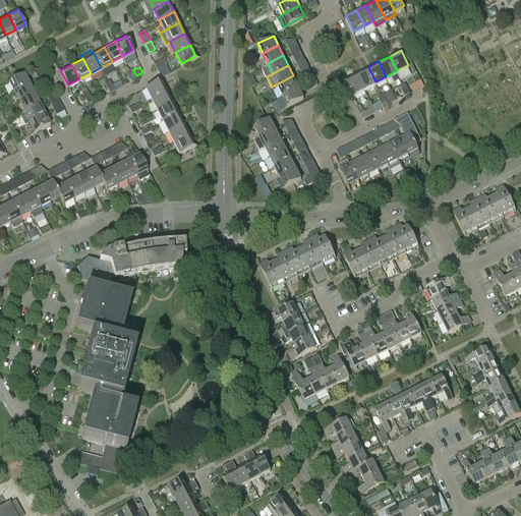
[(375,81),(368,67),(357,72),(364,88),(375,81)]
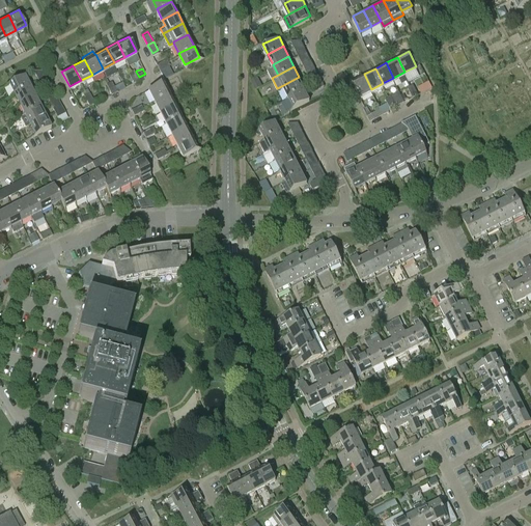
[(15,91),(30,83),(24,73),(9,81),(15,91)]
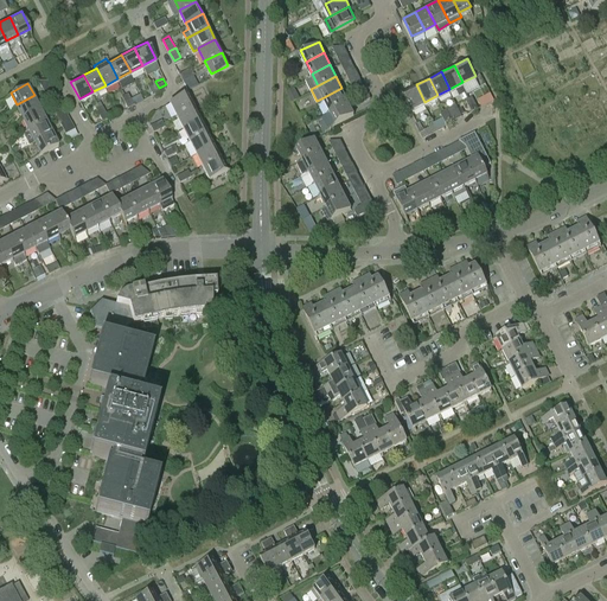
[(425,102),(416,84),(403,91),(411,108),(425,102)]
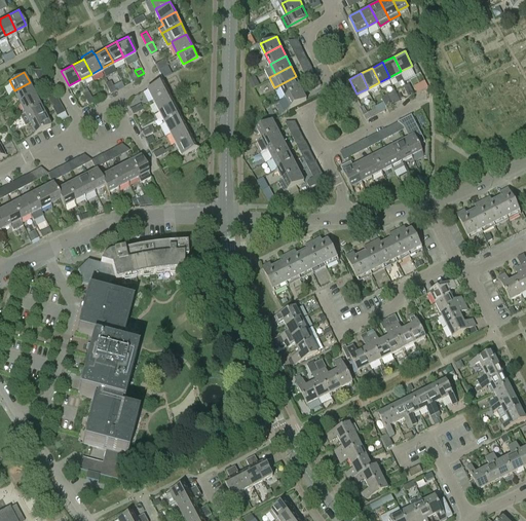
[(296,76),(280,84),(286,94),(301,86),(296,76)]
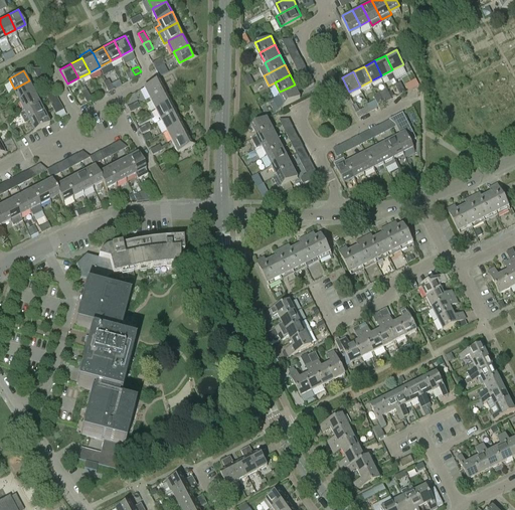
[(149,96),(163,88),(158,77),(143,85),(149,96)]
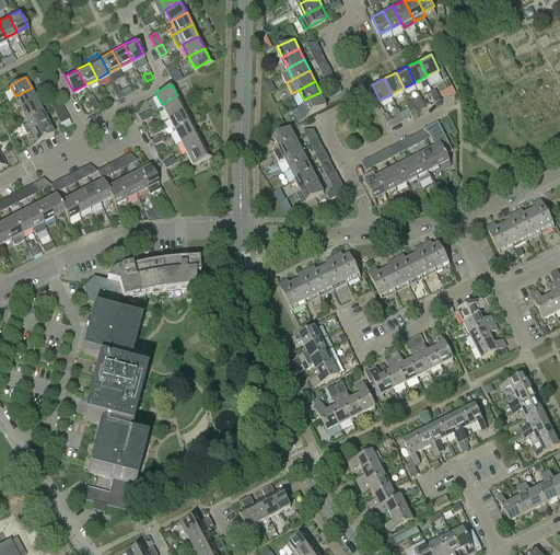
[(32,88),(15,96),(21,106),(37,99),(32,88)]
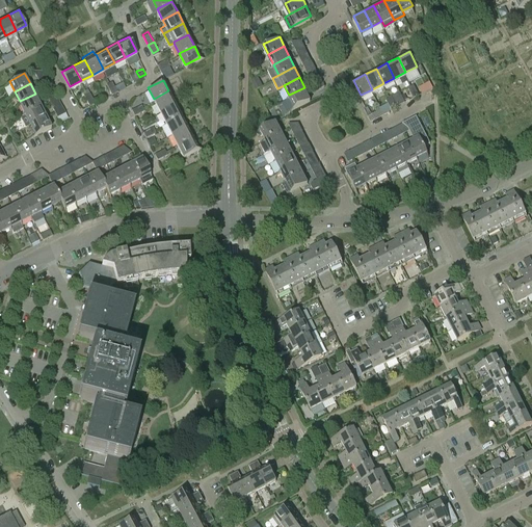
[(310,98),(304,87),(289,95),(294,106),(310,98)]
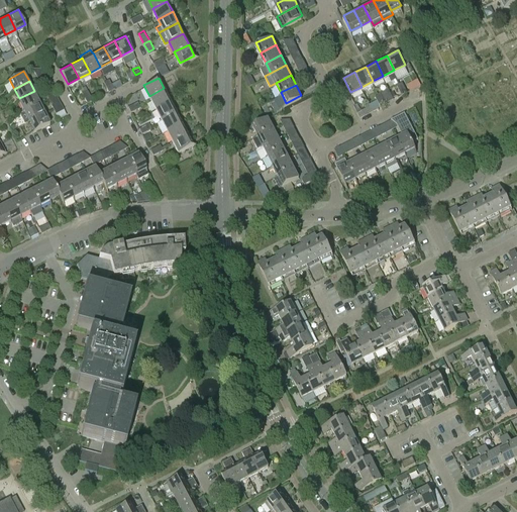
[(170,99),(164,88),(149,96),(156,107),(170,99)]
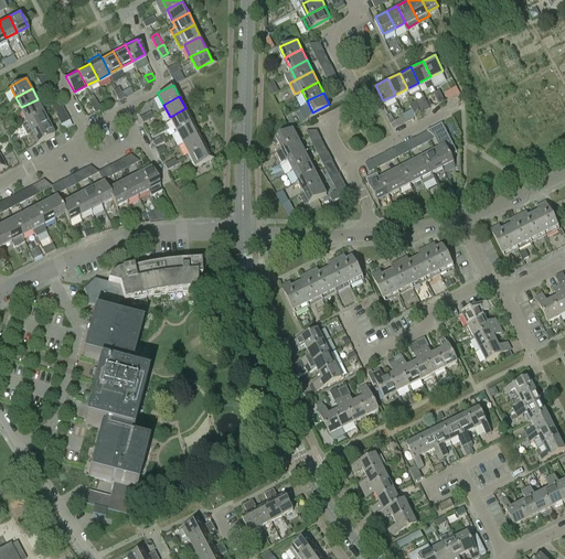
[(43,110),(38,99),(21,107),(27,118),(43,110)]
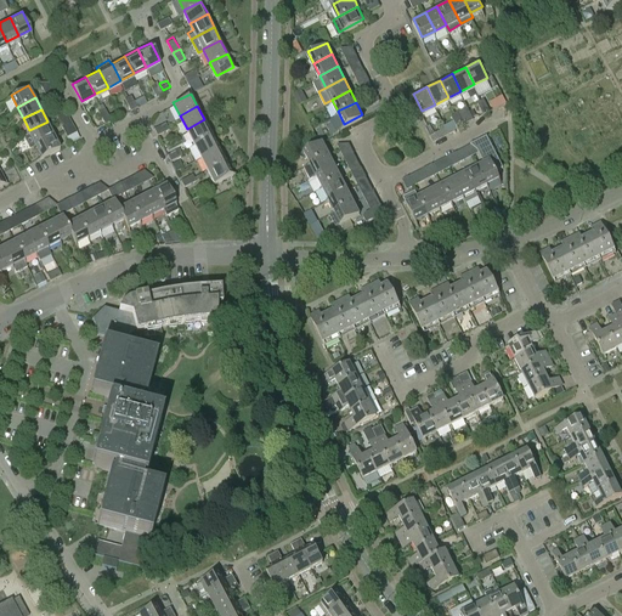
[(159,123),(163,129),(169,125),(165,119),(159,123)]
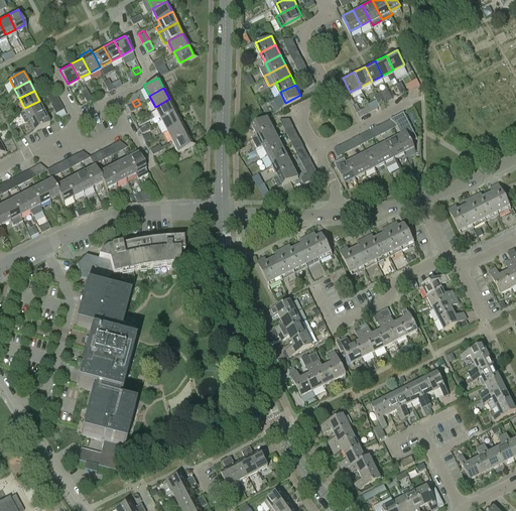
[(175,110),(169,99),(155,107),(160,117),(175,110)]
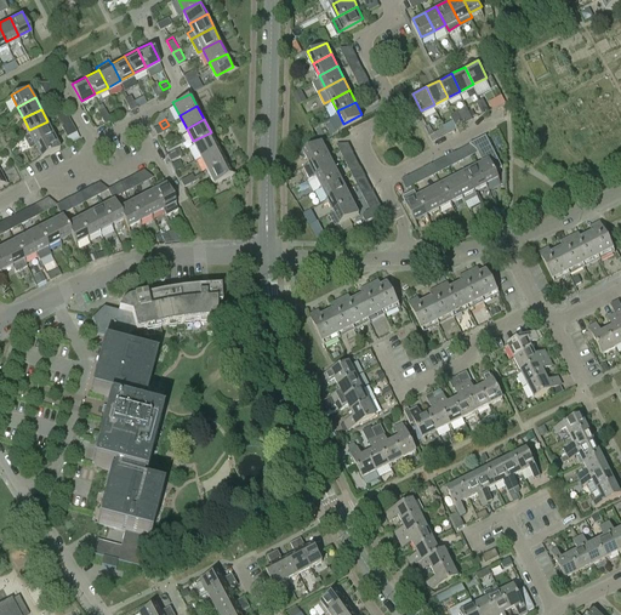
[(24,134),(30,144),(35,142),(53,132),(47,121),(29,130),(24,134)]
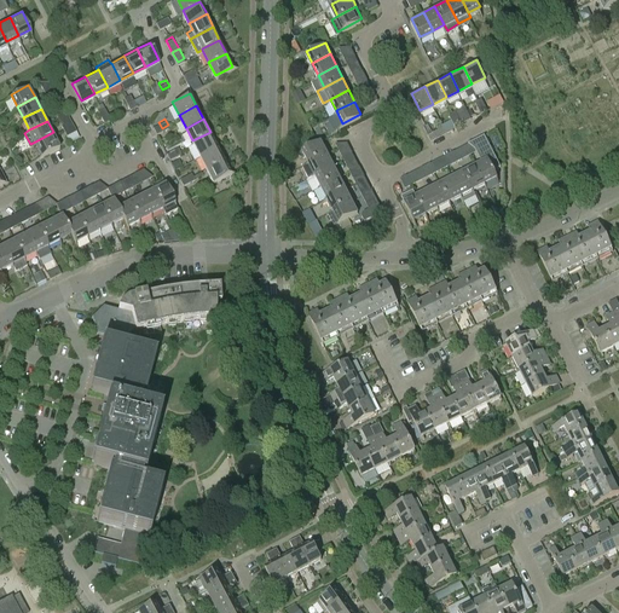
[(485,132),(485,131),(473,137),(468,140),(474,145),(476,148),(482,158),(475,162),(485,180),(497,174),(493,167),(501,163),(485,132)]
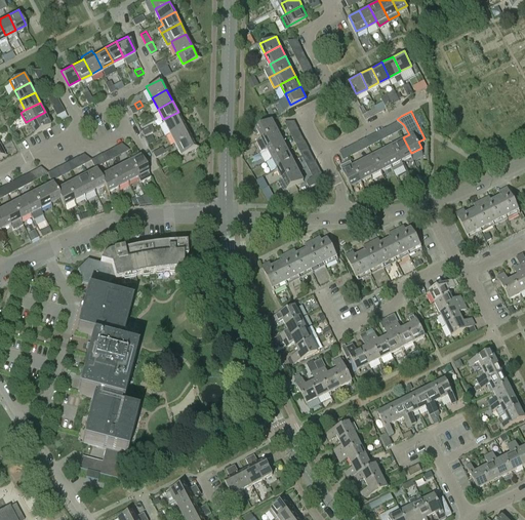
[(45,112),(30,120),(36,130),(50,123),(45,112)]
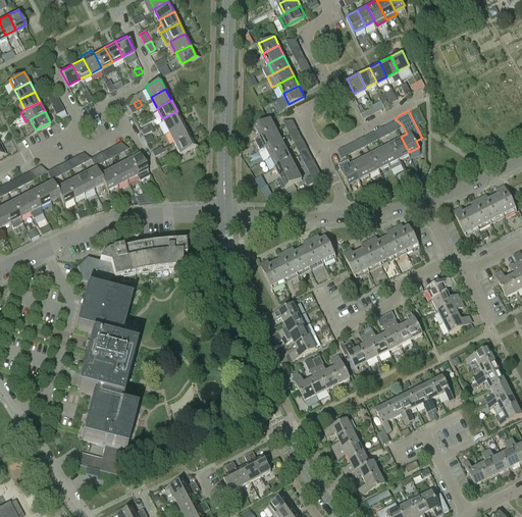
[(162,118),(158,121),(163,132),(168,130),(183,121),(177,111),(162,118)]
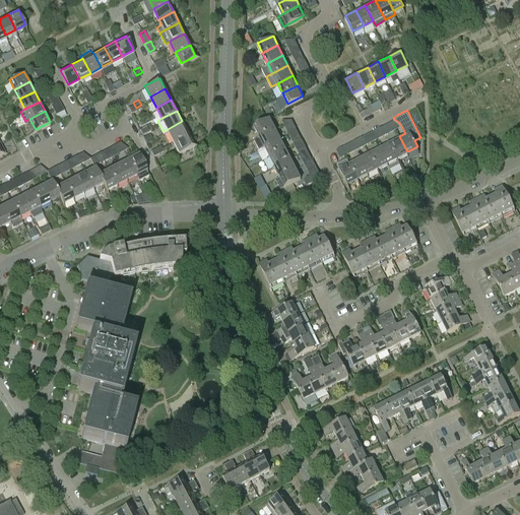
[(259,134),(275,126),(270,116),(254,124),(259,134)]
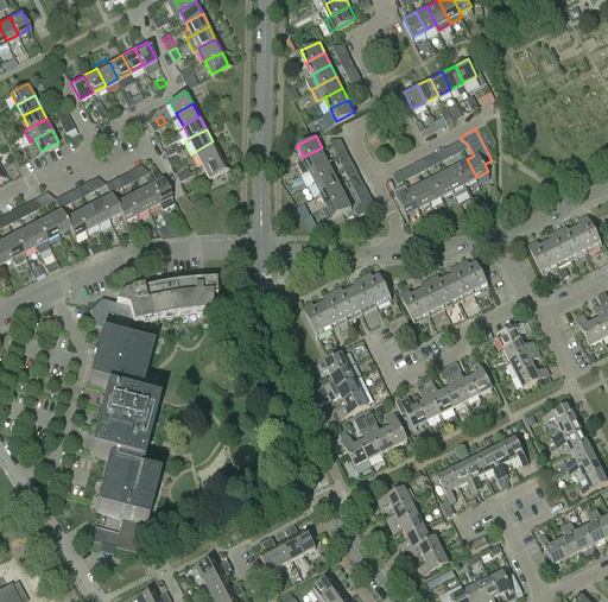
[(220,154),(213,141),(196,151),(203,163),(220,154)]
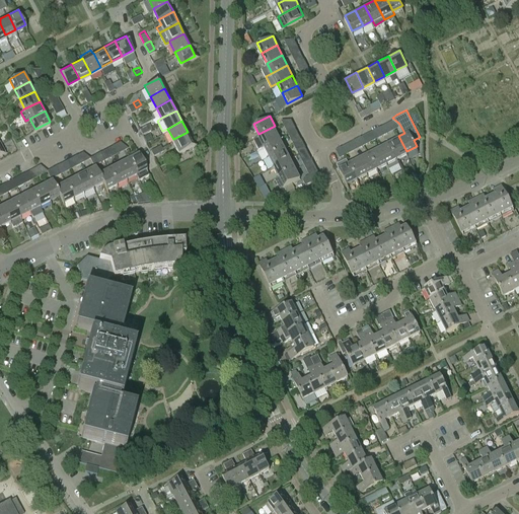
[(380,124),(376,126),(384,132),(388,130),(380,124)]
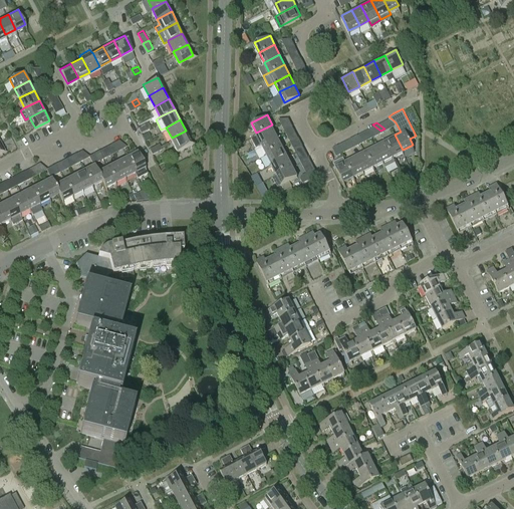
[(272,124),(256,133),(251,135),(256,146),(261,143),(277,135),(272,124)]
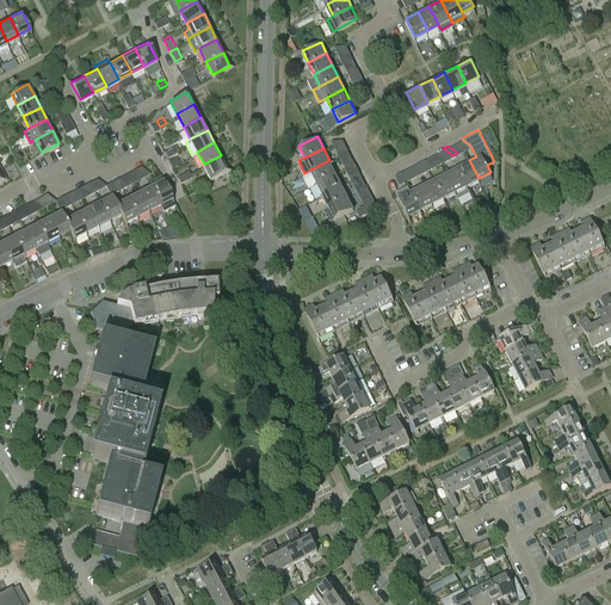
[(452,155),(443,148),(439,149),(439,150),(448,158),(452,155)]
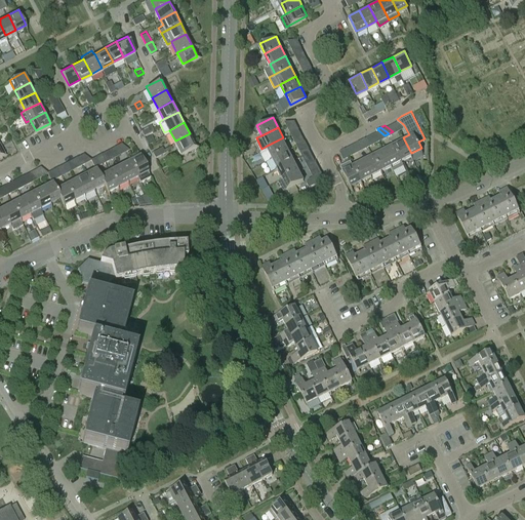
[(146,134),(145,134),(148,141),(149,141),(154,137),(151,132),(146,134)]
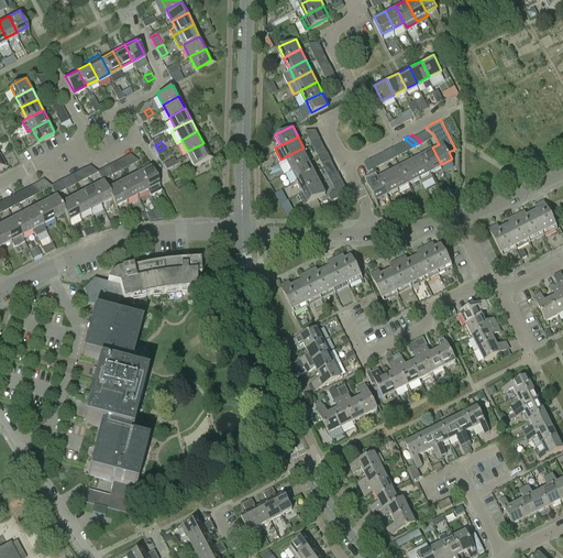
[(203,143),(188,151),(194,163),(210,155),(203,143)]
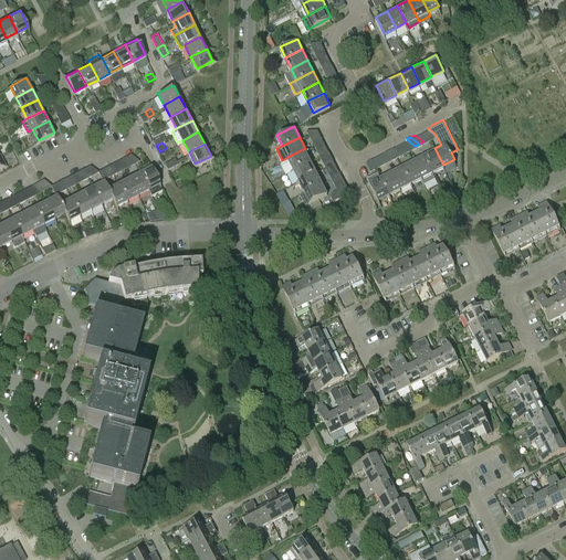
[(394,146),(389,148),(397,155),(401,152),(394,146)]
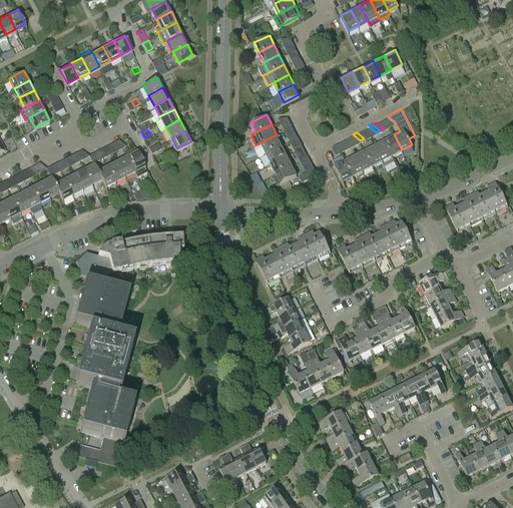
[(282,143),(277,134),(261,142),(266,151),(282,143)]
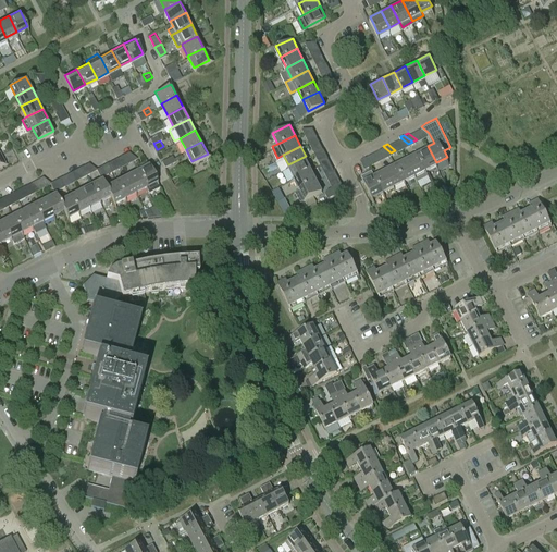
[(391,152),(383,146),(379,148),(386,155),(391,152)]
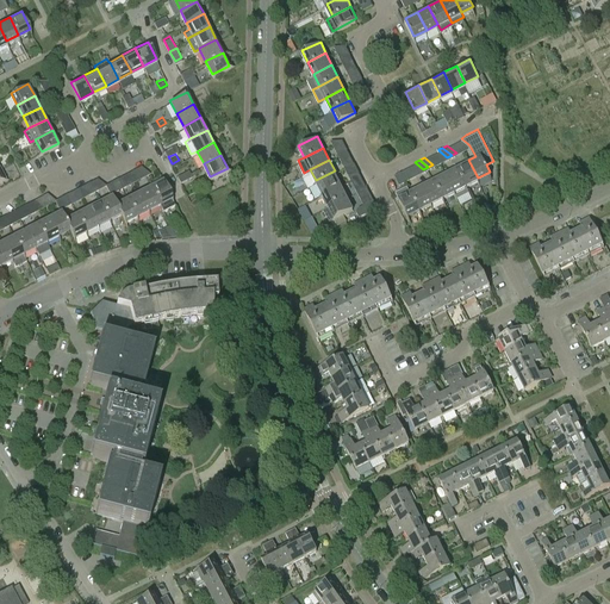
[(478,178),(468,160),(456,166),(466,184),(478,178)]
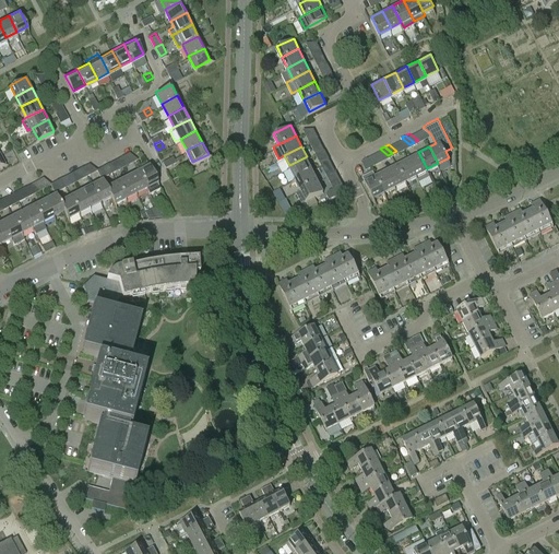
[(125,152),(133,158),(138,156),(129,150),(125,152)]
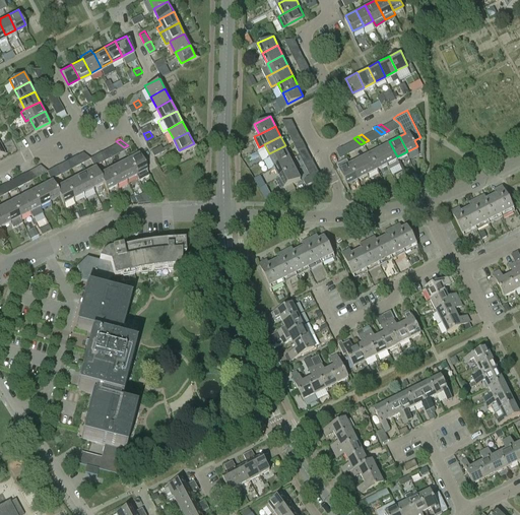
[(120,149),(124,147),(116,141),(113,143),(112,143),(120,149)]
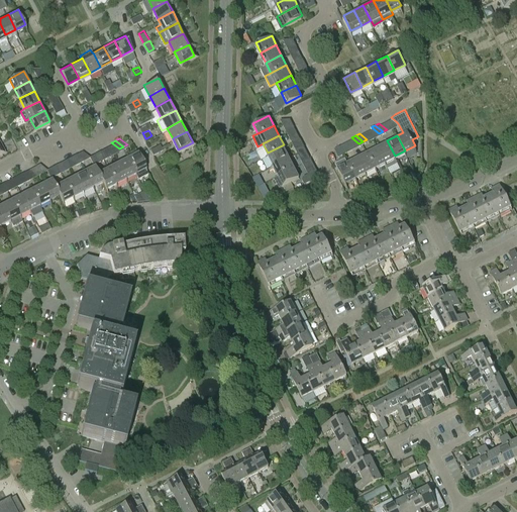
[(387,140),(378,145),(385,161),(386,161),(388,165),(398,161),(395,156),(387,140)]
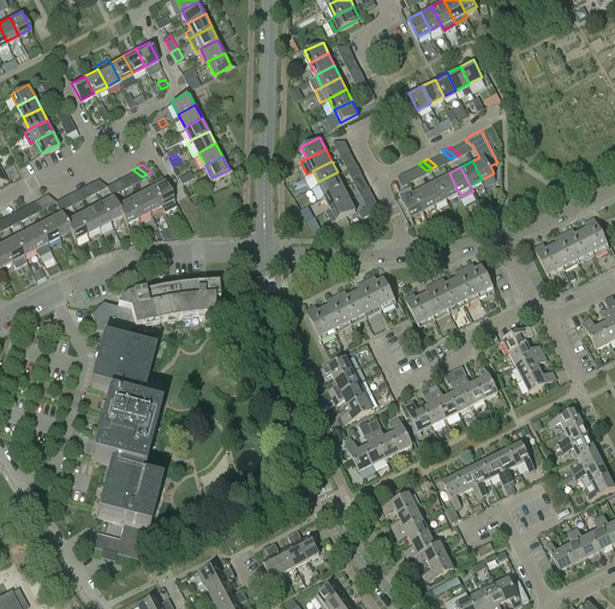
[(413,178),(404,171),(399,173),(408,180),(413,178)]
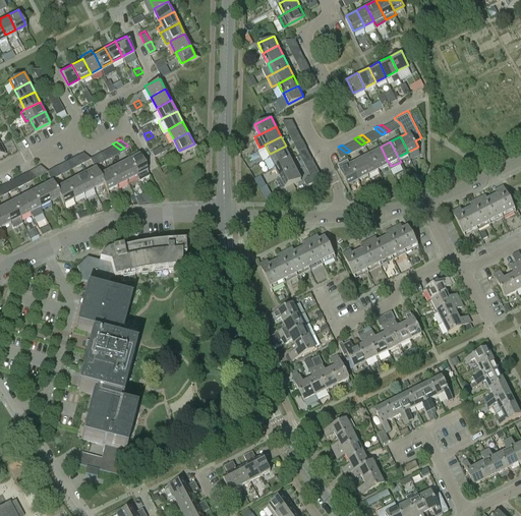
[(286,146),(270,154),(275,164),(291,156),(286,146)]
